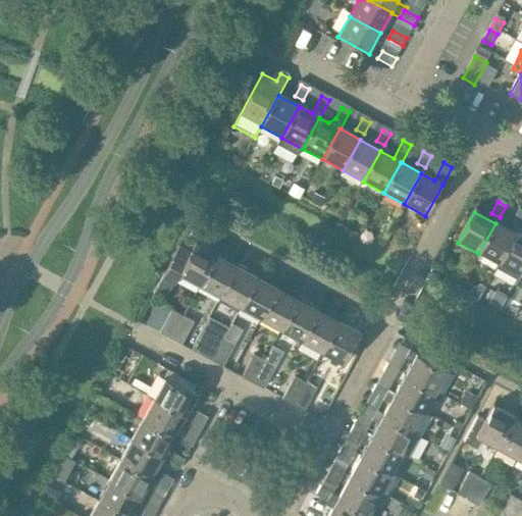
[(478,254),(499,265),(516,235),(521,223),(521,214),(518,212),(509,230),(496,223),(478,254)]
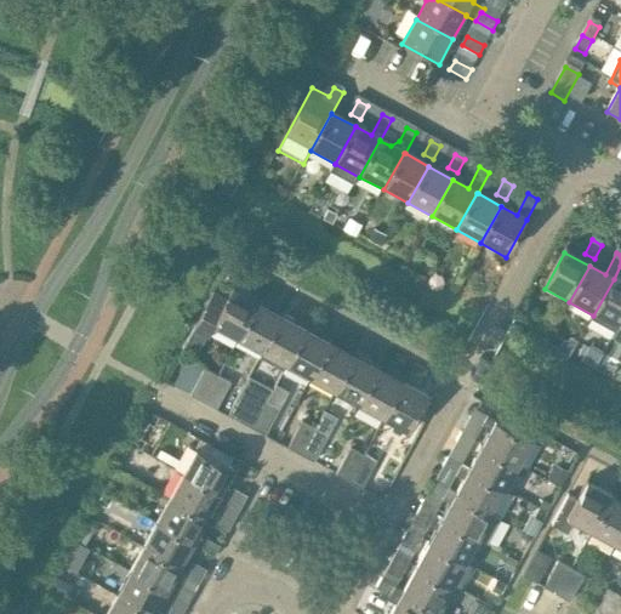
[(614,336),(617,329),(620,323),(620,282),(614,279),(593,316),(590,323),(614,336)]
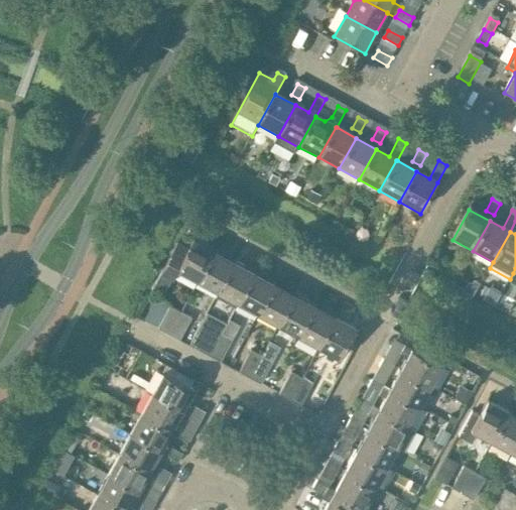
[(177,274),(198,284),(214,254),(194,243),(187,253),(177,247),(160,277),(172,283),(177,274)]
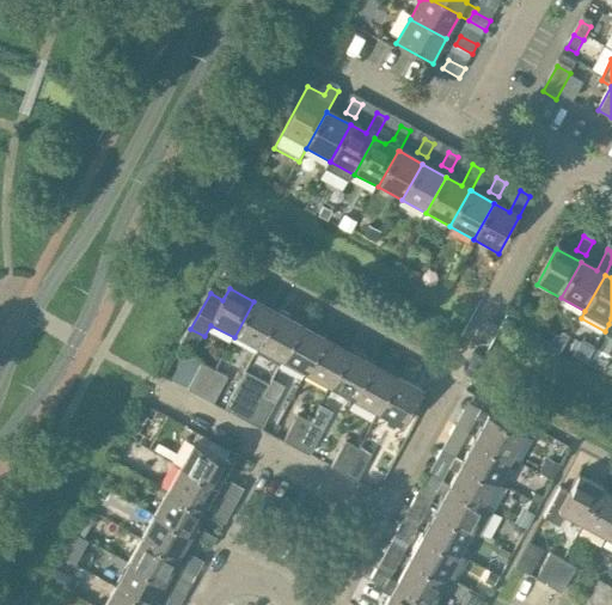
[(234,337),(258,350),(277,315),(254,301),(234,337)]
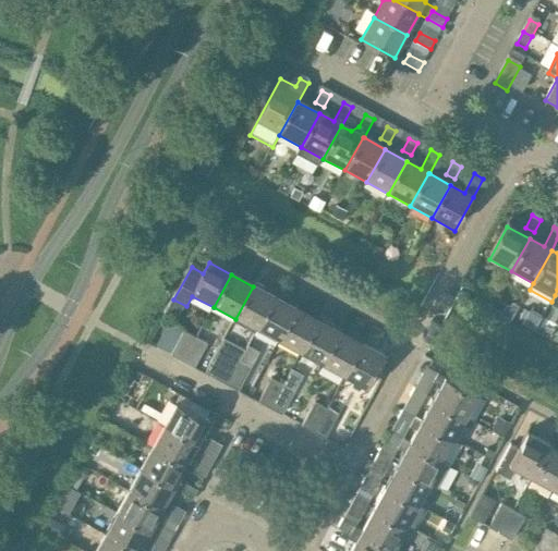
[(235,319),(257,331),(275,298),(253,286),(235,319)]
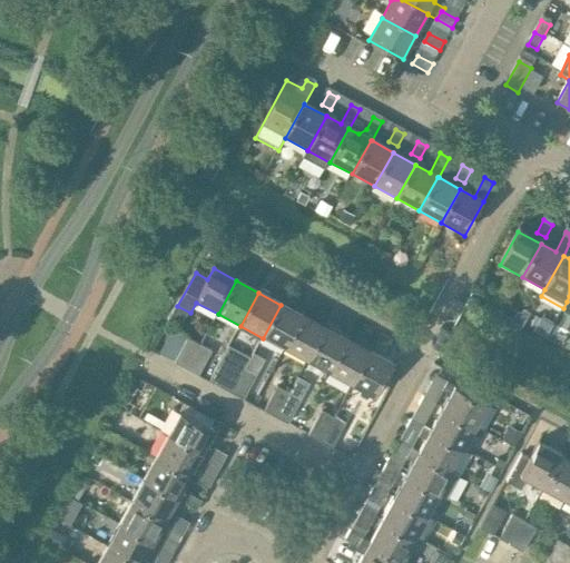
[(263,338),(285,351),(303,317),(281,305),(263,338)]
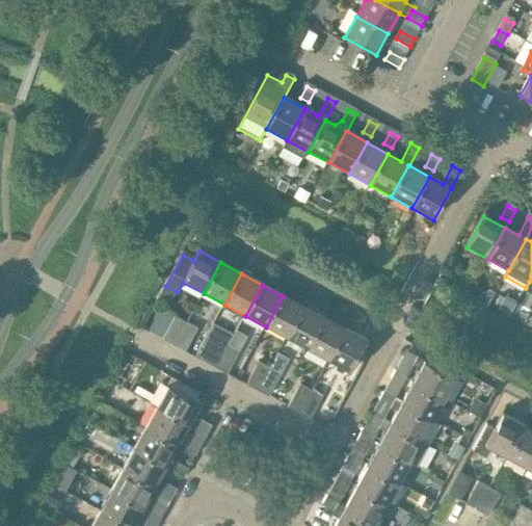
[(266,327),(287,339),(303,308),(283,296),(266,327)]
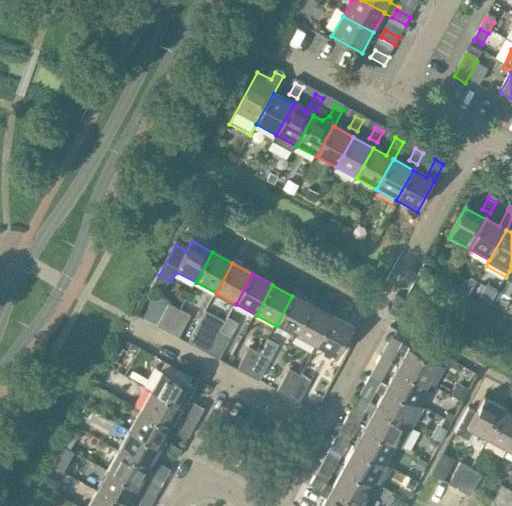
[(276,326),(296,337),(312,307),(292,296),(276,326)]
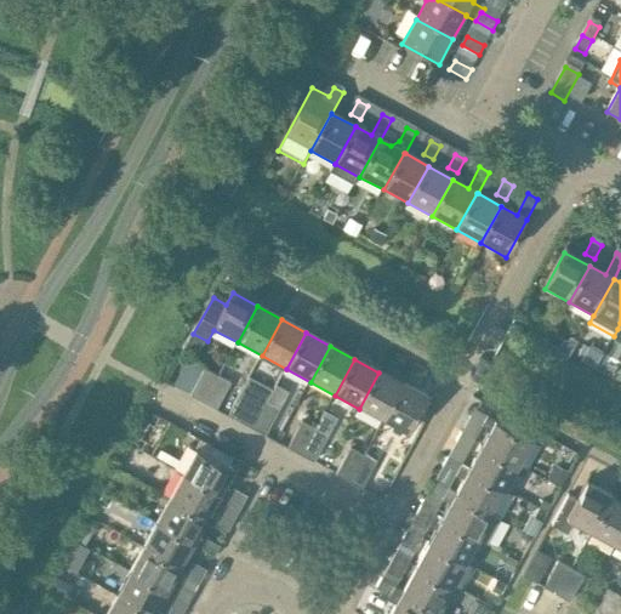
[(172,391),(189,399),(204,373),(188,363),(172,391)]
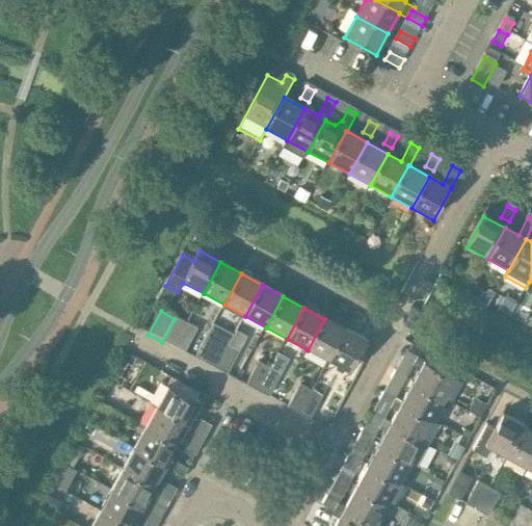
[(163,342),(174,348),(186,325),(175,319),(163,342)]
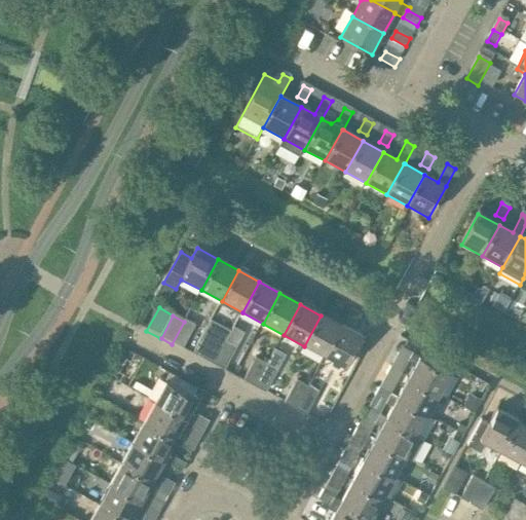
[(304,346),(325,358),(342,326),(321,316),(304,346)]
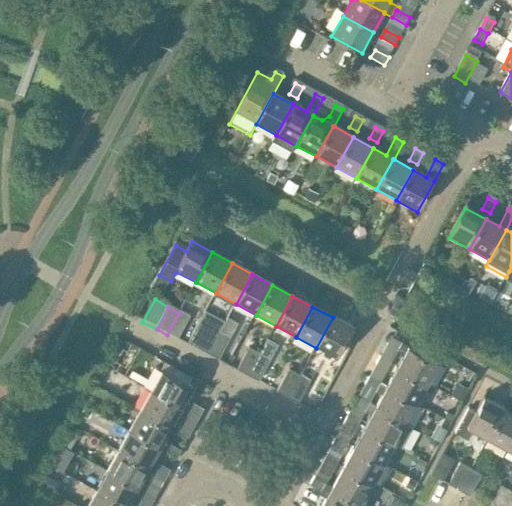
[(167,335),(178,341),(190,319),(179,313),(167,335)]
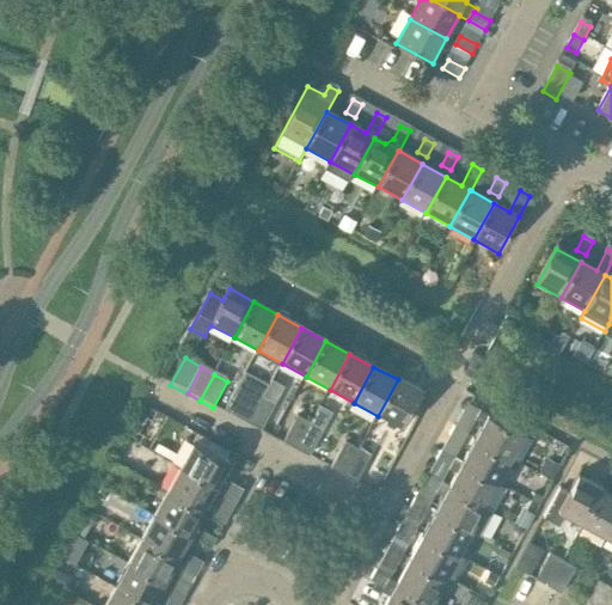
[(378,416),(403,429),(422,393),(398,379),(378,416)]
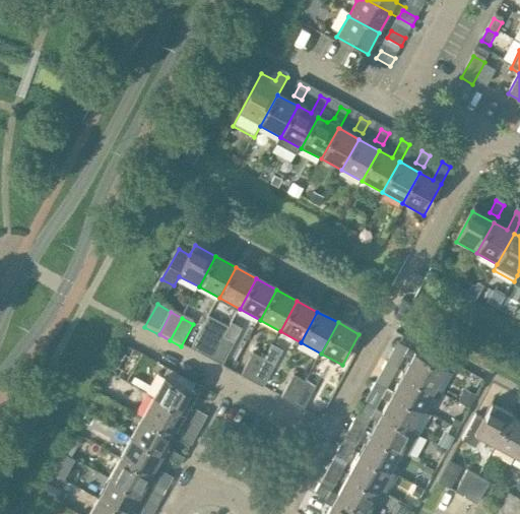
[(200,357),(210,363),(222,340),(211,334),(200,357)]
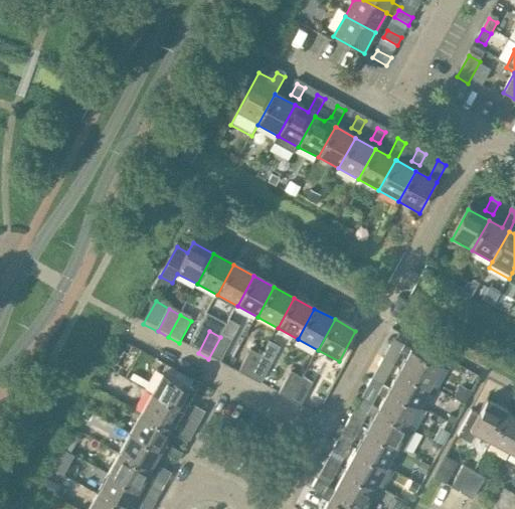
[(208,359),(219,365),(231,343),(220,337),(208,359)]
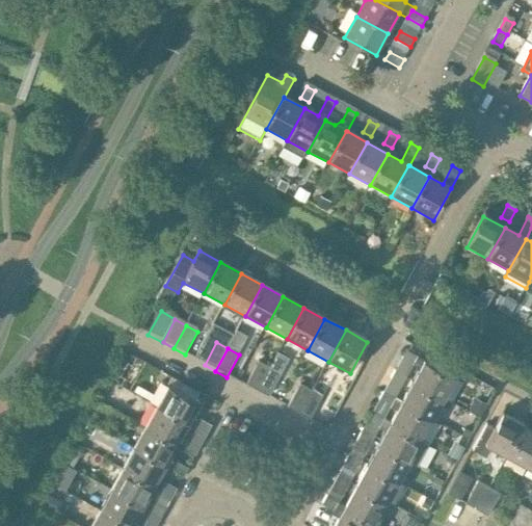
[(413,385),(444,402),(455,380),(405,353),(401,362),(419,372),(413,385)]
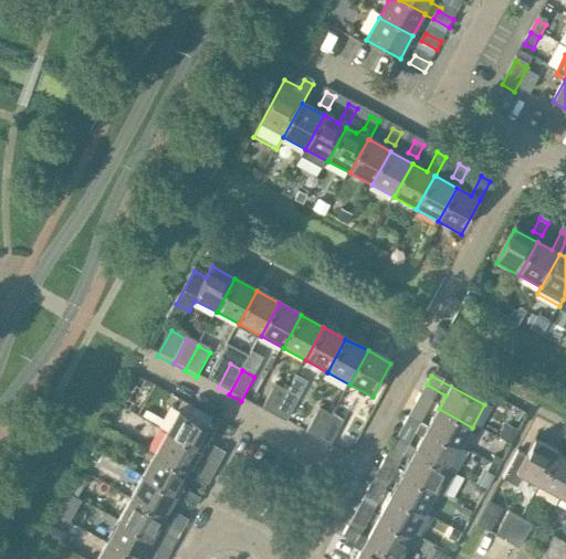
[(289,393),(299,400),(304,390),(293,385),(289,393)]
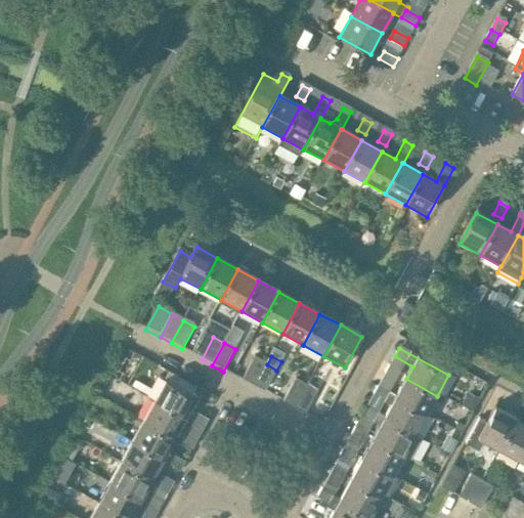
[(243,382),(253,387),(265,365),(254,359),(243,382)]
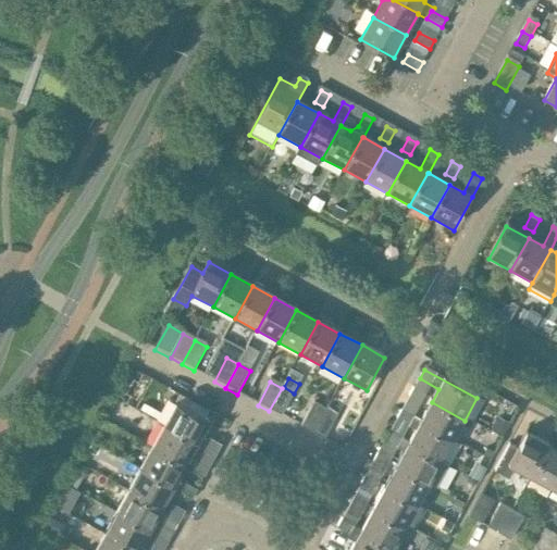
[(269,411),(281,417),(294,395),(282,388),(269,411)]
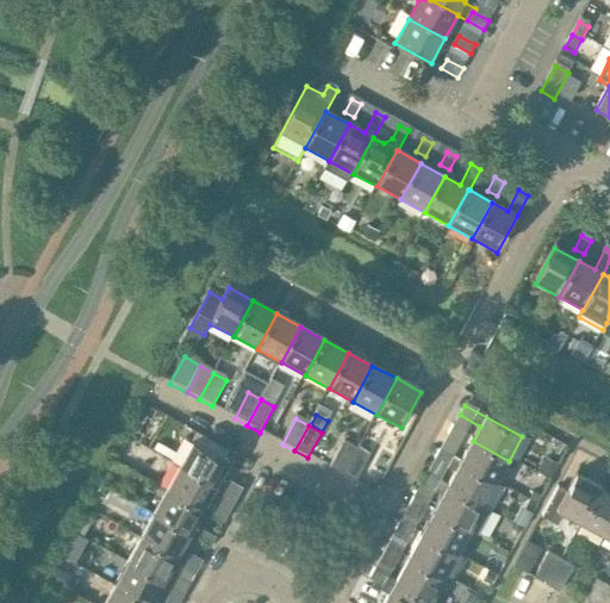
[(447,439),(460,446),(466,436),(452,429),(447,439)]
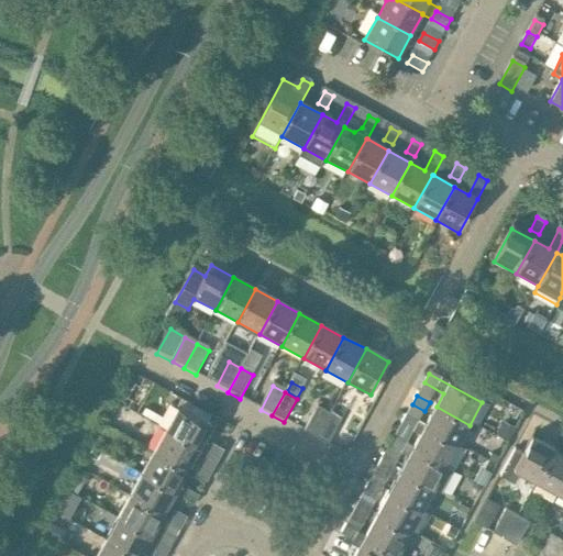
[(424,429),(457,447),(470,425),(437,407),(424,429)]
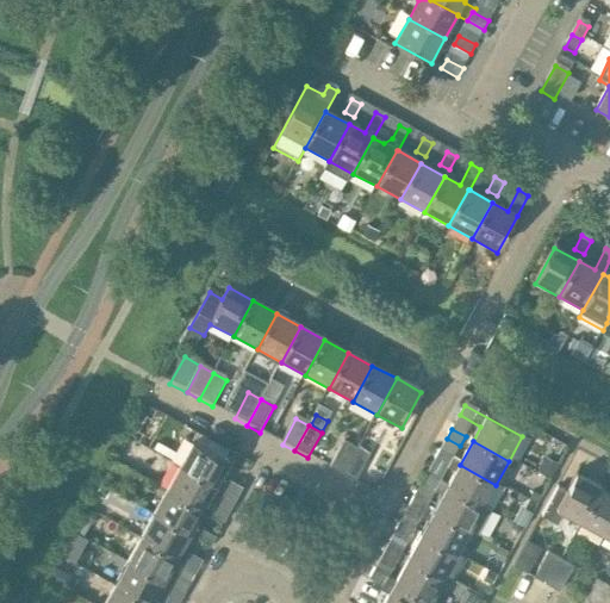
[(330,470),(342,477),(356,452),(343,445),(330,470)]
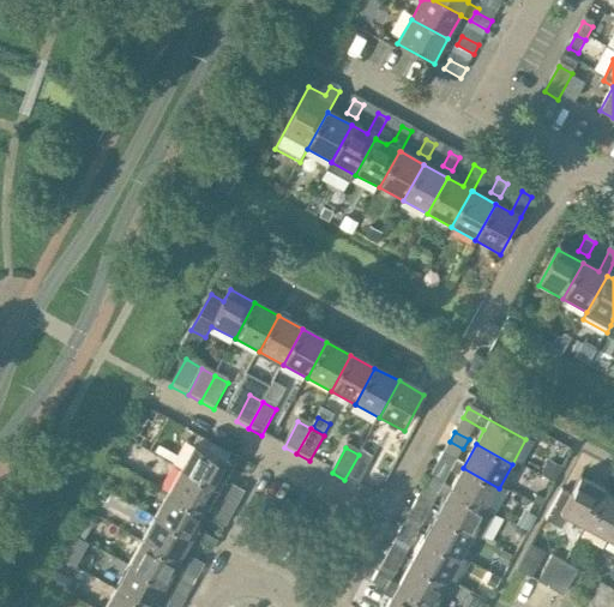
[(194,449),(180,474),(217,493),(230,468),(194,449)]
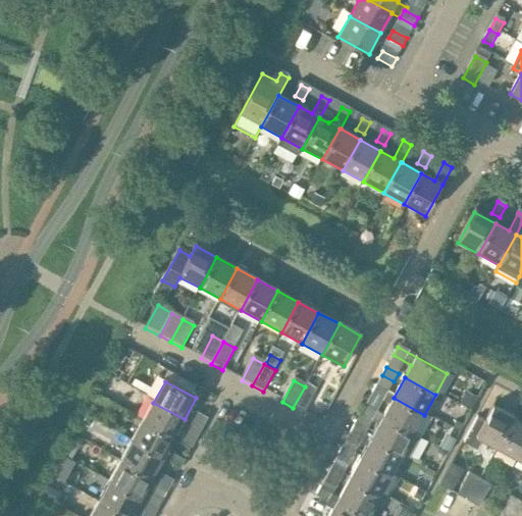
[(293,408),(304,414),(316,393),(305,387),(293,408)]
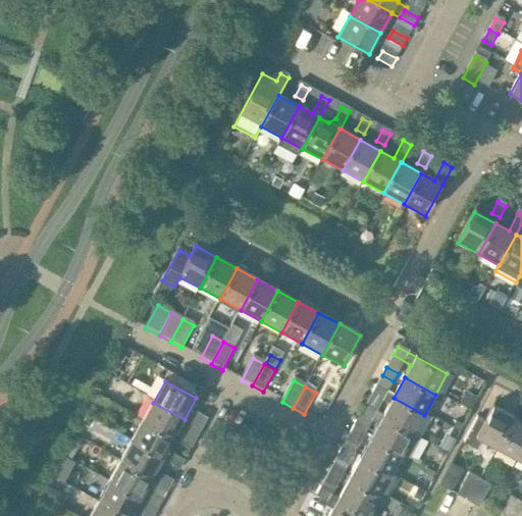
[(371,396),(382,402),(387,395),(375,388),(371,396)]
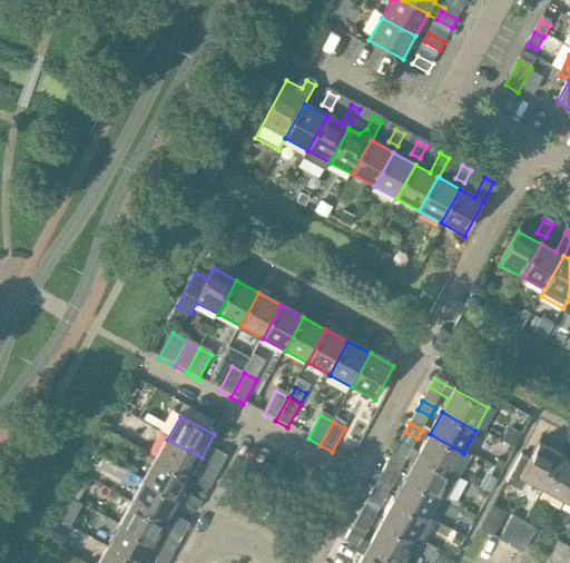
[(418,456),(451,475),(463,453),(430,434),(418,456)]
